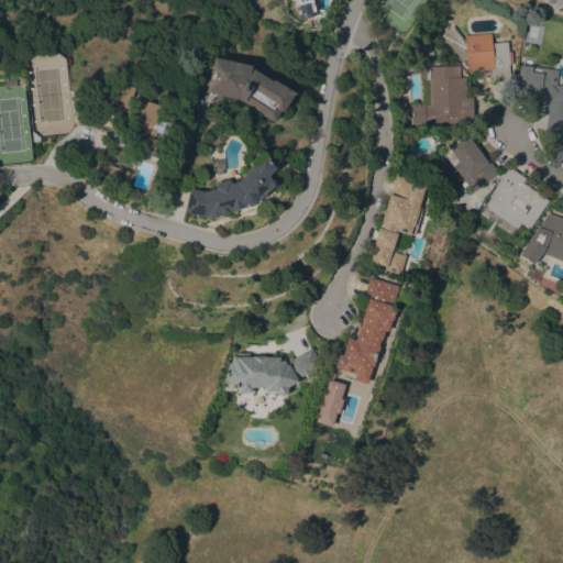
[(294,0),(313,0),(316,10),(312,11),(313,15),(302,19),(301,13),(298,14),(294,0)]
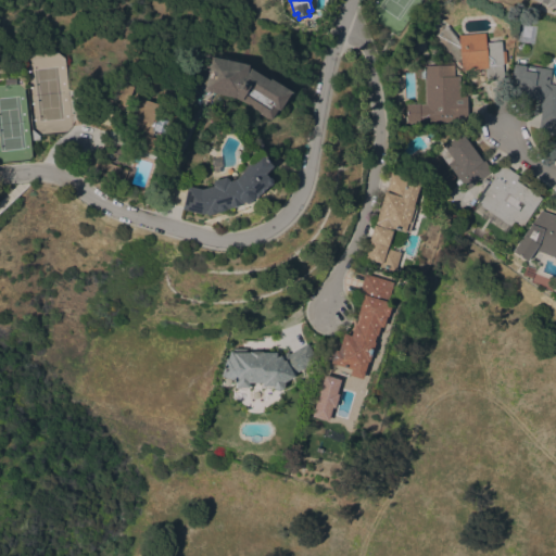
[(459,39),(458,34),(485,32),(487,41),(502,40),(503,51),(505,50),(506,62),(504,63),(504,64),(503,64),(504,79),(487,80),(485,67),(462,70),(462,65),(434,35),(447,25),(459,39)]
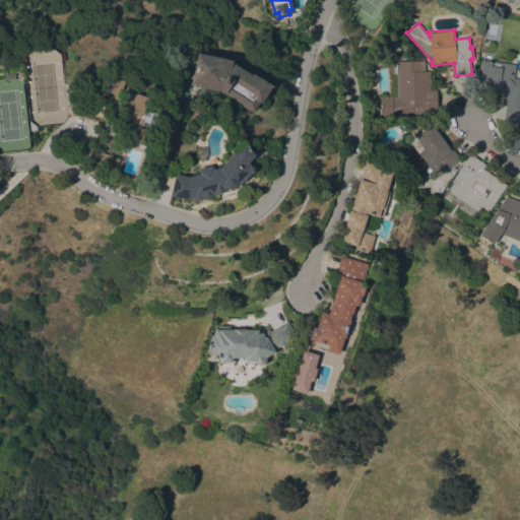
[(234,60),(234,62),(252,74),(253,72),(273,84),(262,103),(259,102),(254,111),(252,110),(251,111),(242,105),(243,104),(220,90),(192,83),(198,52),(234,60)]
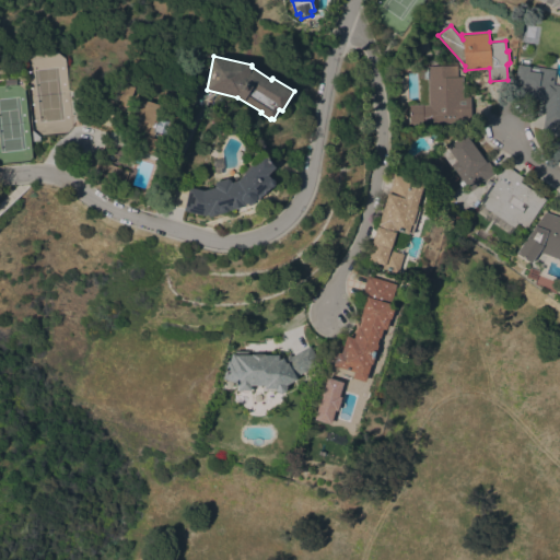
[(559,136),(541,132),(545,111),(543,111),(544,101),(540,97),(540,100),(537,98),(537,100),(511,94),(517,63),(556,70),(553,84),(559,84),(559,136)]
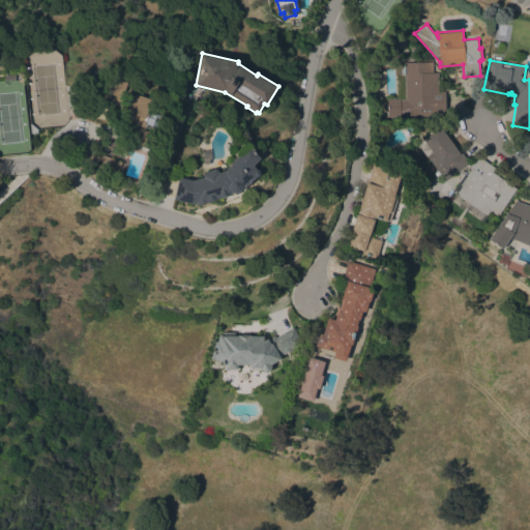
[(405,61),(432,61),(432,71),(438,71),(438,91),(445,91),(446,115),(388,116),(387,98),(405,98),(405,61)]
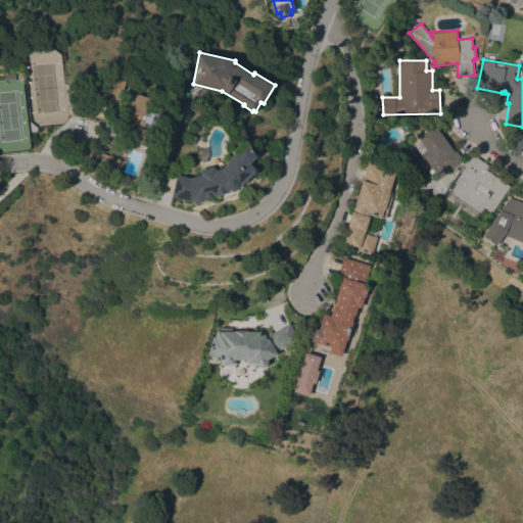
[(127,138),(126,141),(117,138),(127,109),(125,108),(124,110),(117,108),(120,103),(110,100),(108,106),(106,105),(102,117),(75,107),(80,91),(96,96),(98,89),(104,92),(110,75),(126,81),(122,94),(129,96),(131,91),(150,97),(147,107),(161,112),(157,127),(145,123),(143,128),(147,129),(142,143),(127,138)]
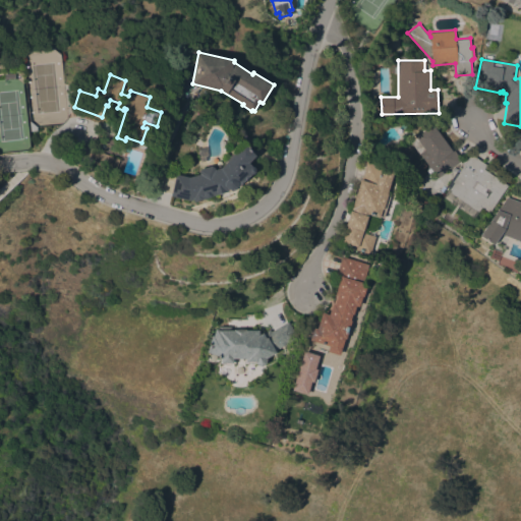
[(31,130),(30,120),(37,125),(38,130),(31,130)]
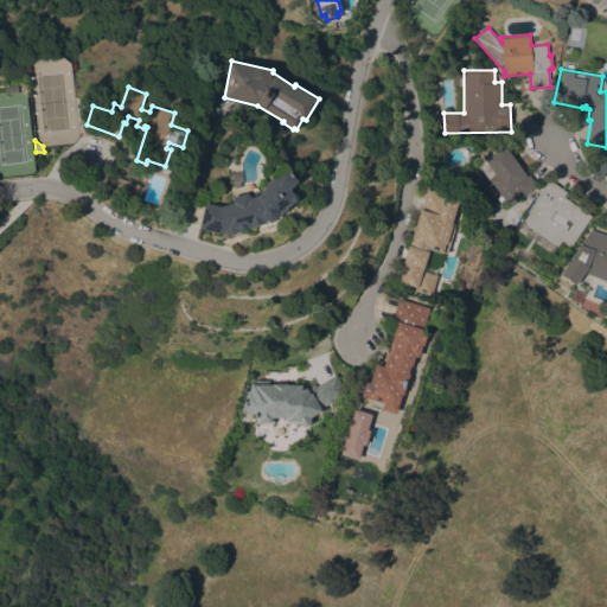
[(510,206),(478,164),(504,144),(525,172),(526,171),(537,186),(510,206)]
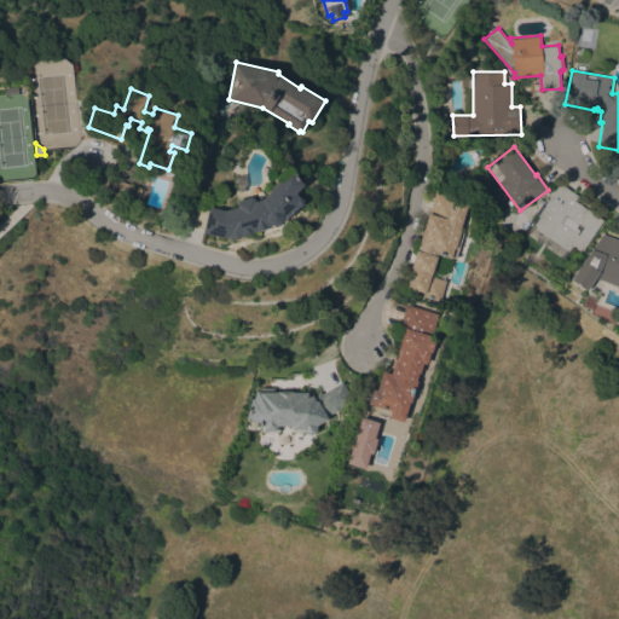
[(203,232),(209,206),(225,209),(237,206),(237,203),(238,200),(261,194),(262,200),(279,183),(278,180),(291,167),(298,174),(296,175),(305,184),(296,192),(299,196),(302,197),(305,198),(305,203),(302,206),(300,206),(285,220),(284,218),(282,221),(275,225),(271,223),(272,226),(252,232),(252,233),(231,239),(230,236),(226,237),(203,232)]
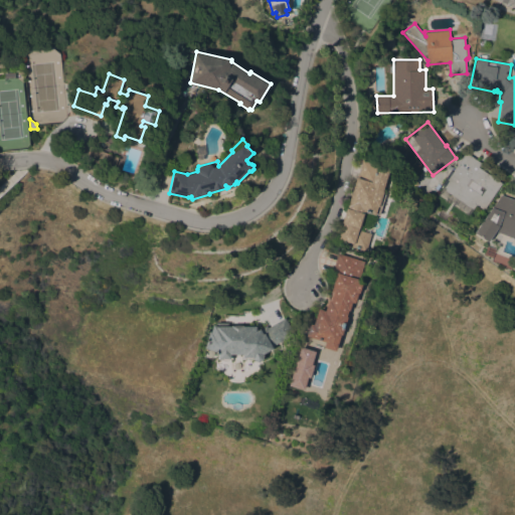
[(118,157),(114,168),(80,155),(86,144),(118,157)]
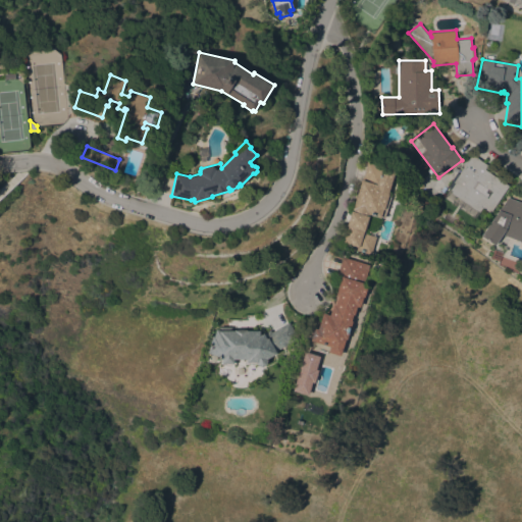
[(491,211),(489,210),(489,211),(482,207),(475,218),(444,197),(449,189),(450,190),(455,183),(453,181),(472,154),(488,165),(485,169),(509,186),(491,211)]
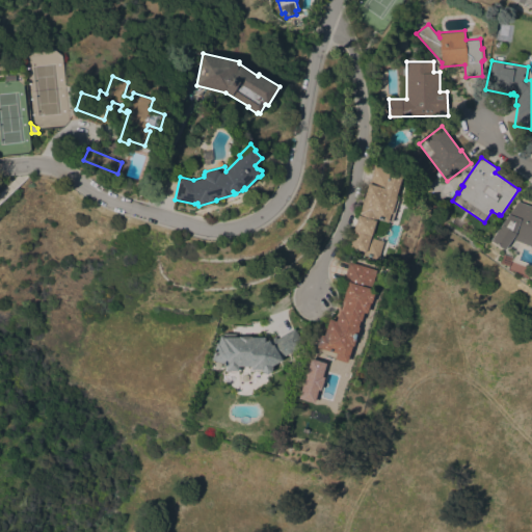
[(395,196),(396,197),(396,198),(398,200),(392,220),(389,219),(381,240),(383,240),(378,259),(357,253),(358,248),(349,246),(360,213),(374,164),(403,174),(395,196)]
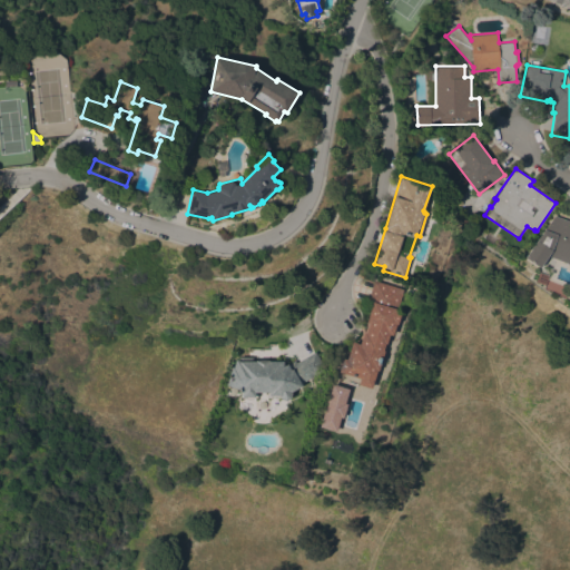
[(554,215),(569,219),(569,223),(569,226),(569,263),(549,255),(540,267),(526,256),(554,215)]
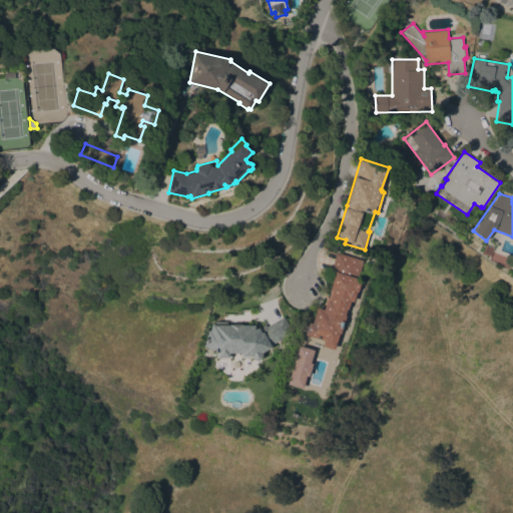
[(323,346),(324,340),(306,335),(309,322),(313,323),(318,307),(324,309),(328,298),(330,299),(333,291),(330,290),(335,275),(330,274),(337,251),(363,260),(357,280),(361,282),(358,292),(357,291),(354,302),(351,301),(348,309),(347,309),(345,315),(347,315),(341,333),(340,333),(335,349),(323,346)]
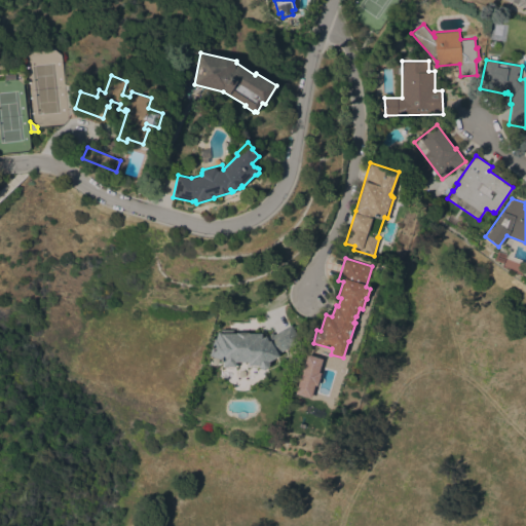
[(300,341),(277,352),(279,355),(269,361),(269,362),(268,366),(264,369),(260,368),(259,366),(247,366),(248,362),(237,362),(237,366),(234,366),(232,367),(229,367),(225,366),(222,366),(222,359),(210,354),(215,338),(216,338),(218,331),(222,332),(222,329),(233,329),(233,332),(249,332),(262,333),(262,336),(264,336),(264,335),(272,331),(273,334),(291,324),(300,341)]
